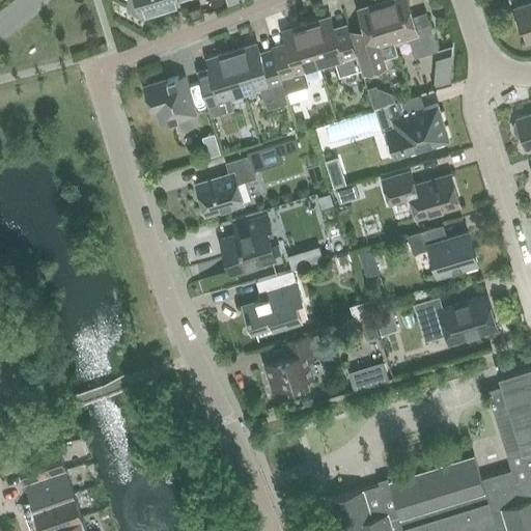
[(136,0),(141,15),(179,3),(177,0),(136,0)]
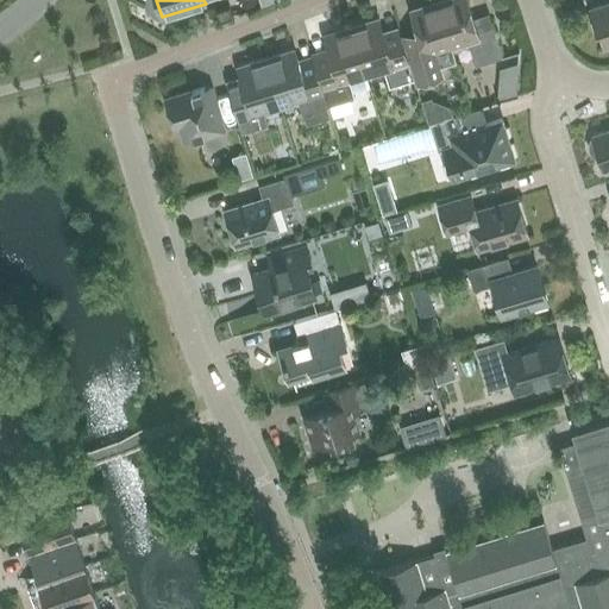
[(435,51),(452,46),(438,0),(410,10),(416,30),(401,36),(405,48),(414,80),(413,80),(415,87),(444,77),(440,67),(435,51)]
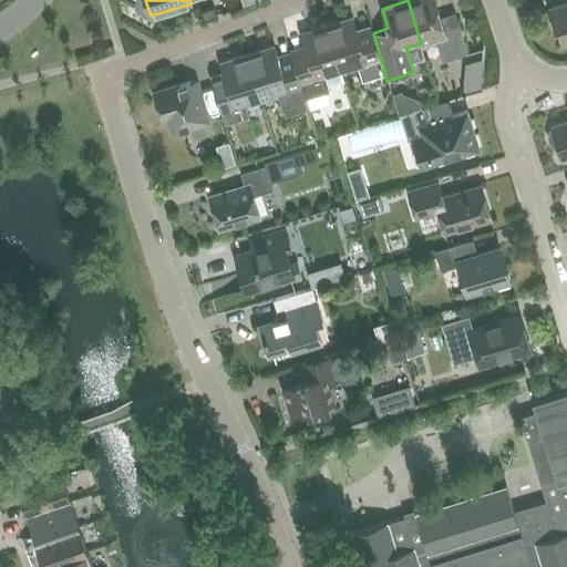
[(409,0),(408,0),(421,43),(435,39),(443,61),(467,53),(457,19),(442,23),(434,0),(409,0)]
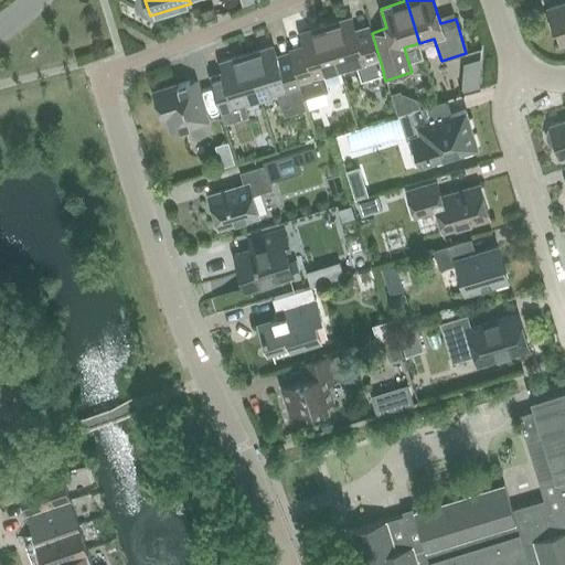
[(558,43),(564,41),(564,2),(547,8),(558,43)]
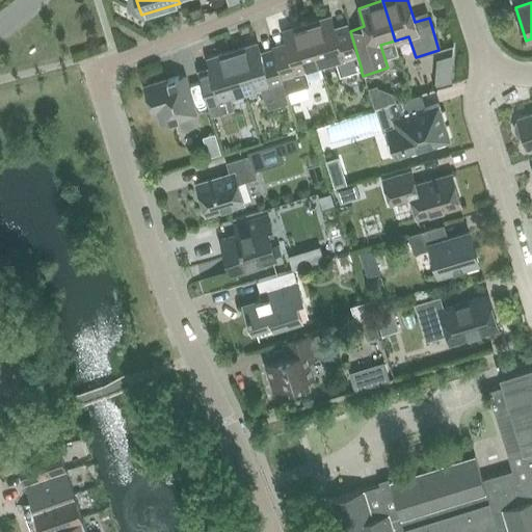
[(347,24),(335,28),(330,17),(307,24),(319,63),(335,59),(340,76),(361,70),(362,70),(353,42),(350,31),(347,24)]
